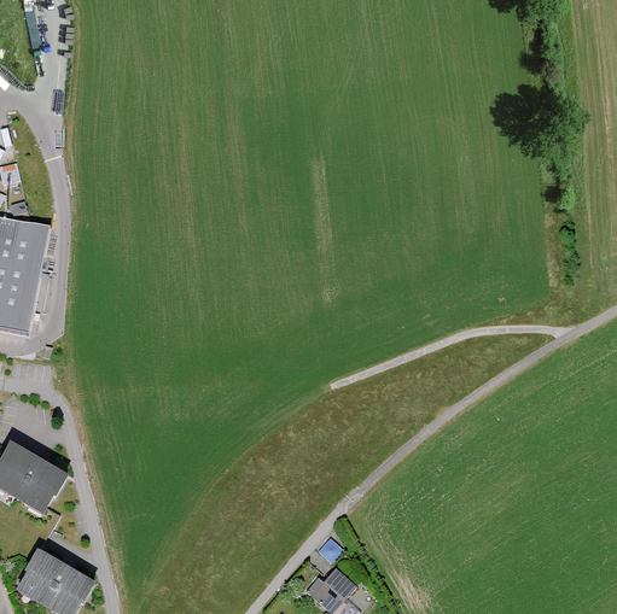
[(7,177),(24,173),(19,155),(3,159),(7,177)]
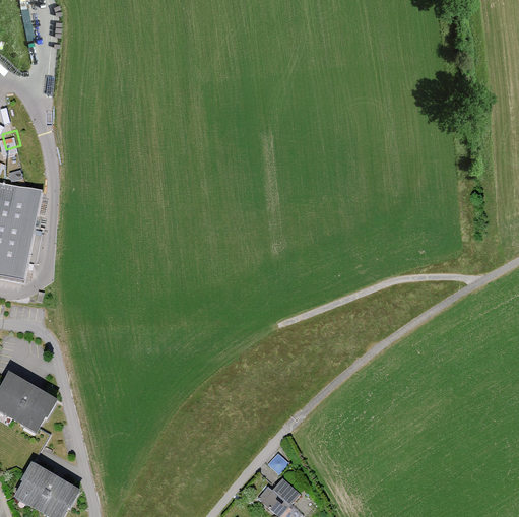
[(0,271),(24,276),(41,189),(0,182),(0,271)]
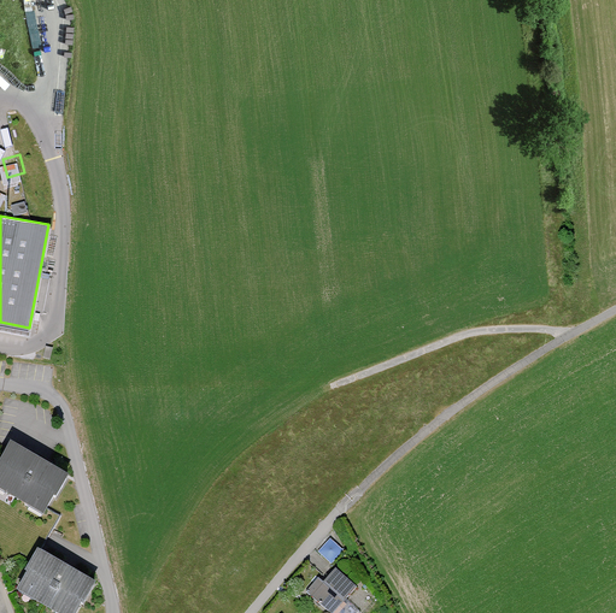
[(56,500),(69,477),(9,444),(0,459),(0,490),(45,516),(54,499),(56,500)]
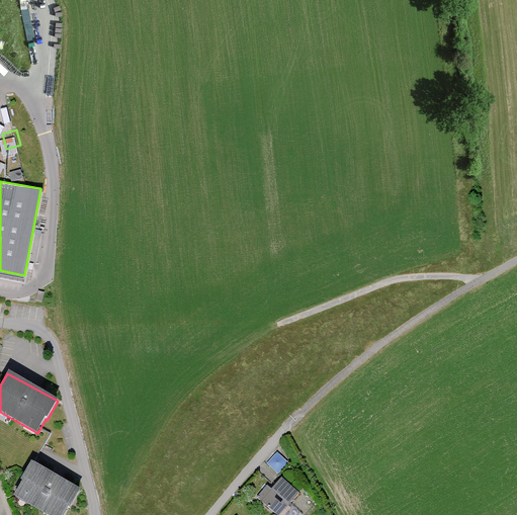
[(287,461),(276,451),(267,461),(277,471),(287,461)]
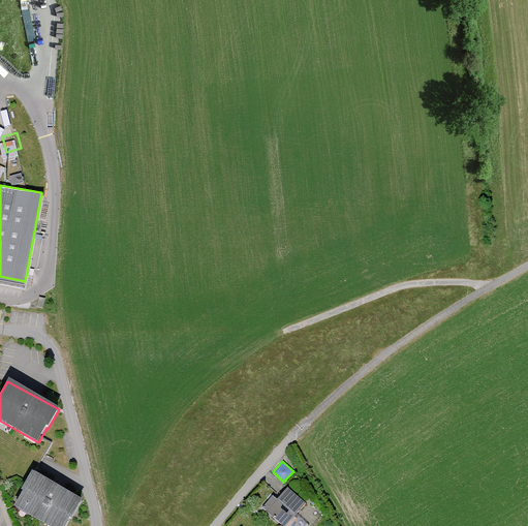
[(71,516),(83,496),(31,468),(21,487),(23,488),(14,502),(56,525),(63,525),(70,515),(71,516)]
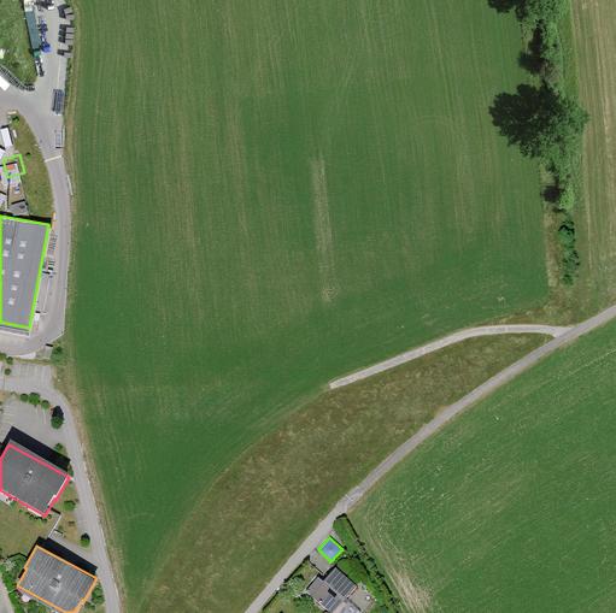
[(356,583),(335,565),(323,579),(318,576),(306,590),(332,612),(356,583)]
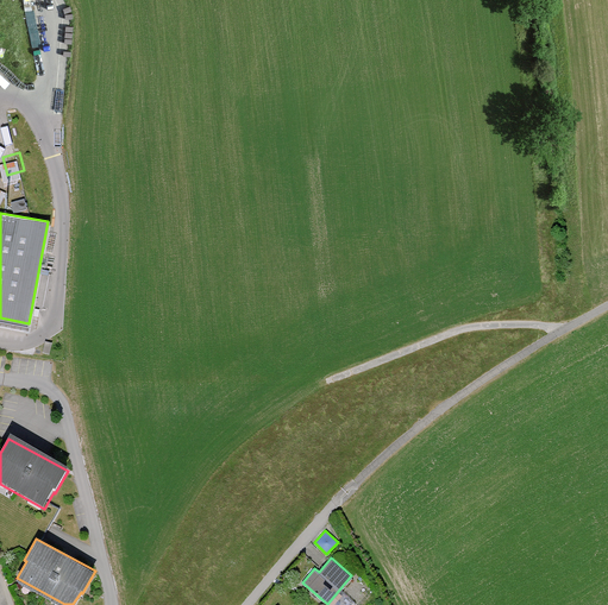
All buildings are outlined.
